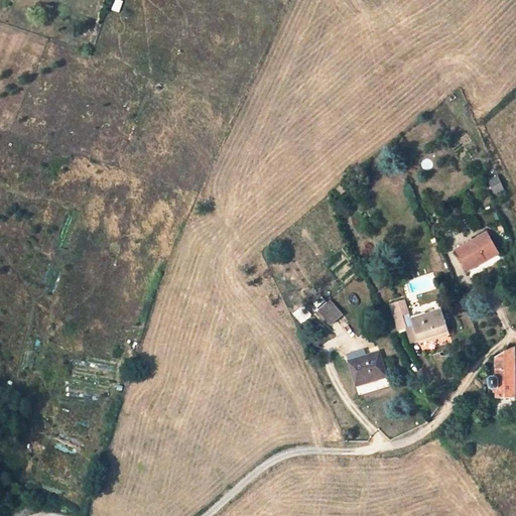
[(488,180),(493,195),(504,190),(498,176),(488,180)]
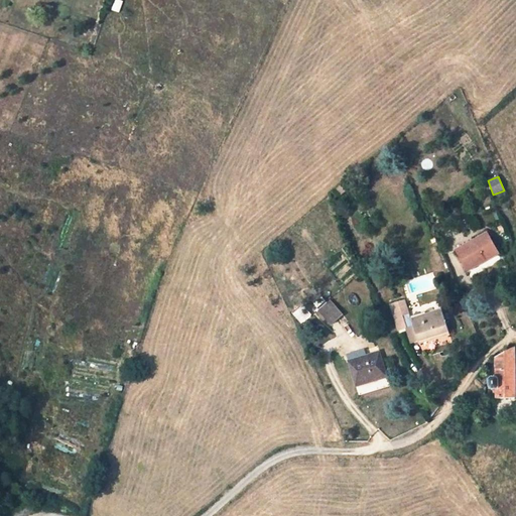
[(341,185),(337,189),(342,196),(346,191),(341,185)]
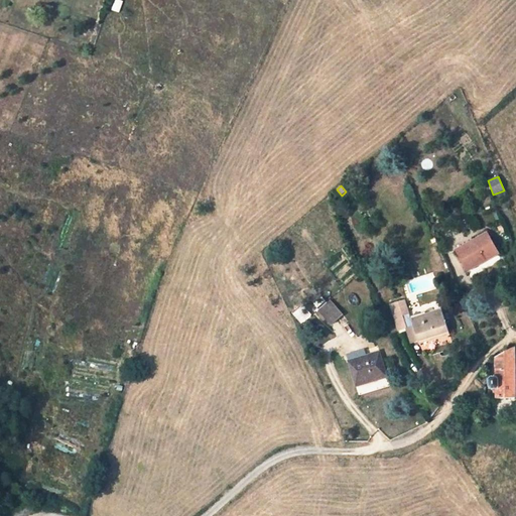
[(497,227),(500,234),(505,232),(502,225),(497,227)]
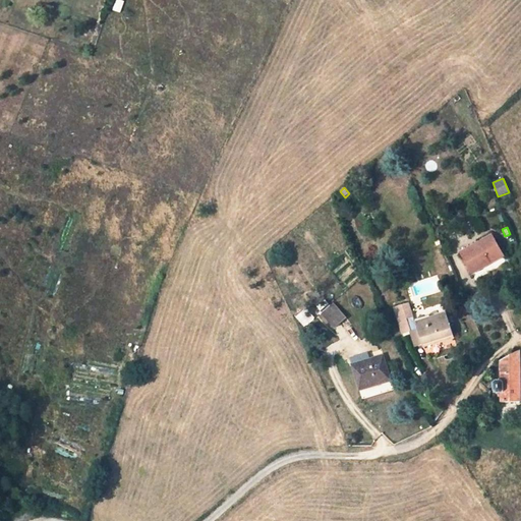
[(508,245),(514,242),(510,234),(505,236),(504,236),(508,245)]
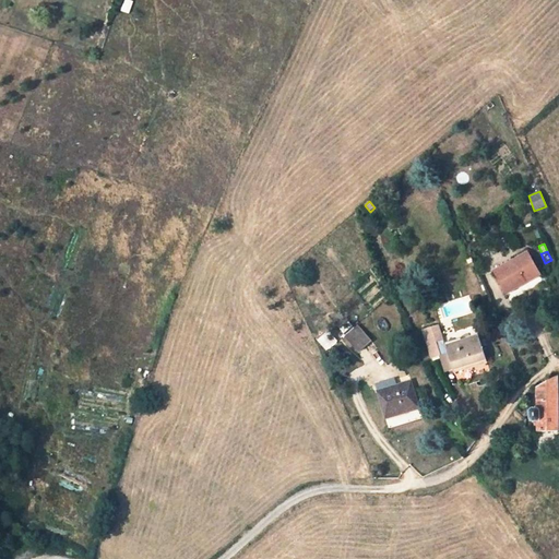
[(495,272),(506,293),(513,288),(511,284),(516,281),(520,285),(539,274),(527,252),(495,272)]
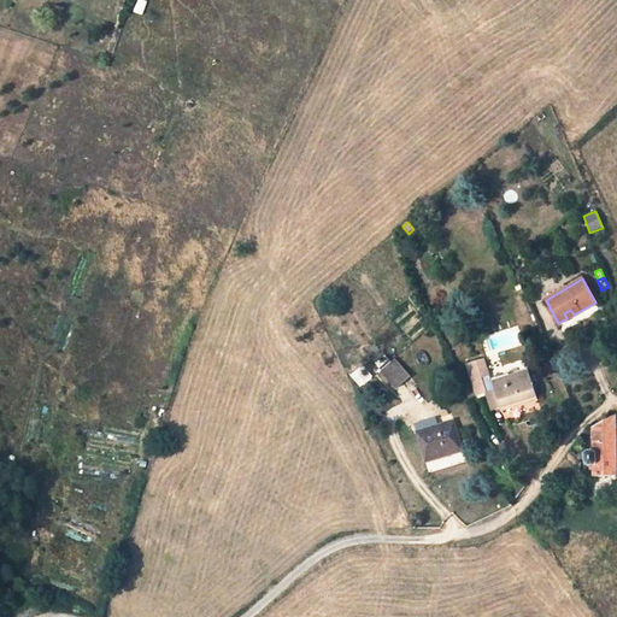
[(465,364),(476,395),(485,393),(494,391),(500,409),(500,411),(538,400),(528,370),(492,382),(485,358),(465,364)]
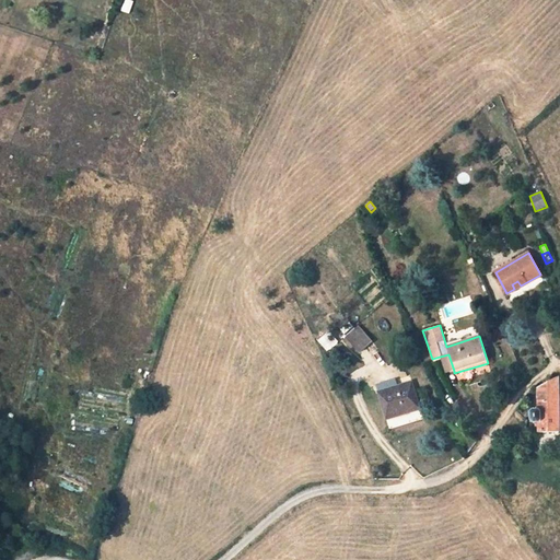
[(358,327),(347,337),(359,350),(370,341),(358,327)]
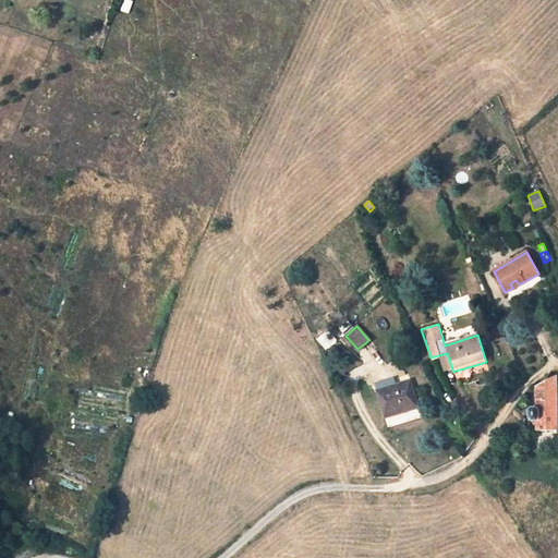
[(447,353),(438,355),(444,372),(452,370),(447,353)]
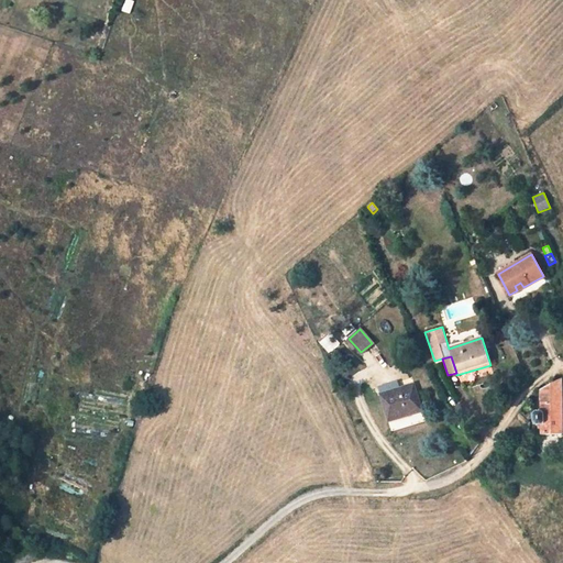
[(561,382),(541,392),(541,393),(542,414),(537,414),(534,416),(536,422),(538,424),(542,424),(542,433),(549,433),(562,433),(561,382)]
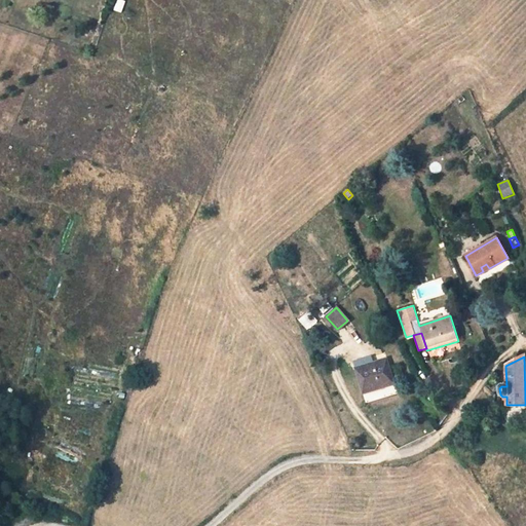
[(357,369),(363,392),(393,384),(386,361),(357,369)]
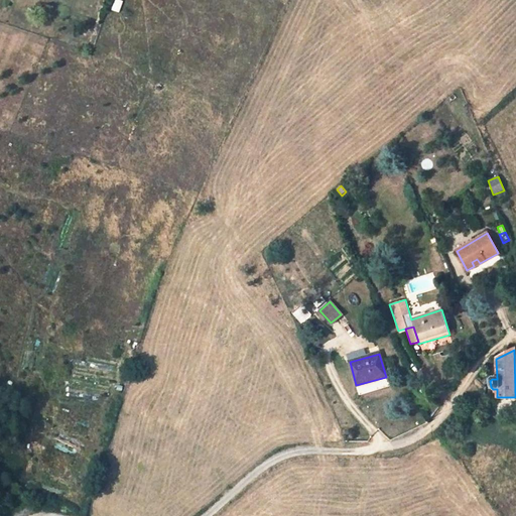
[(385,380),(356,388),(358,395),(387,387),(385,380)]
